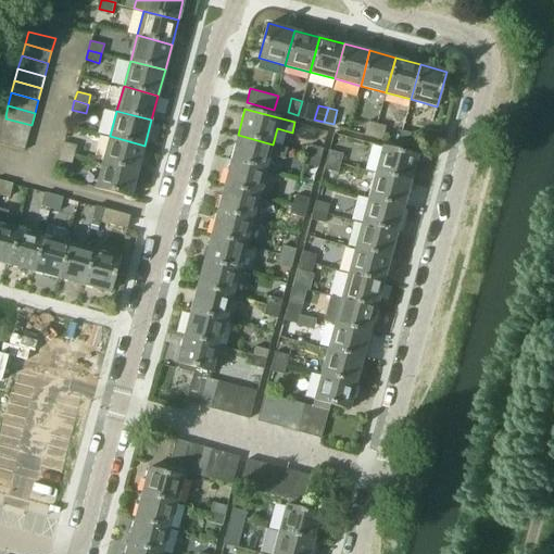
[(28,137),(32,125),(5,118),(2,130),(28,137)]
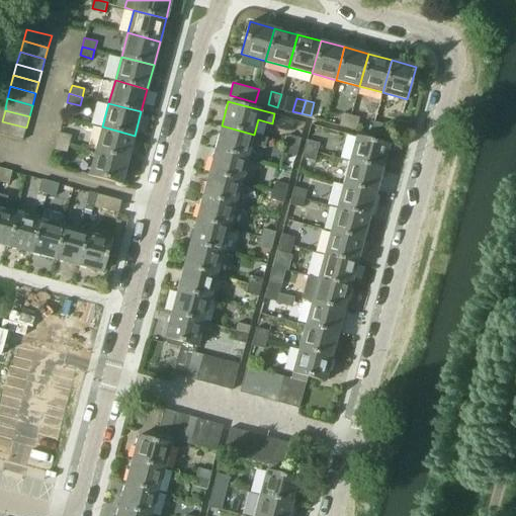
[(348,126),(352,113),(343,111),(340,124),(348,126)]
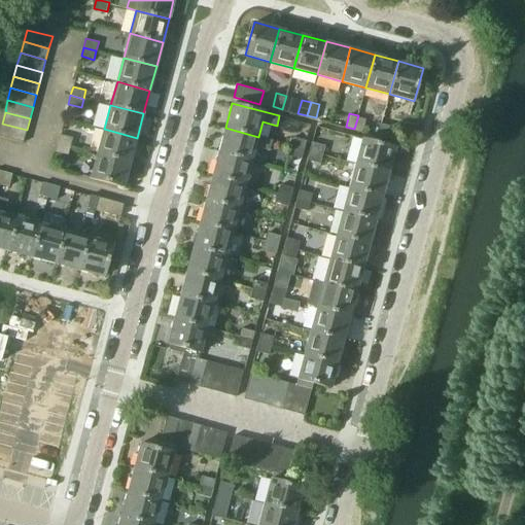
[(363,132),(366,117),(358,115),(354,129),(363,132)]
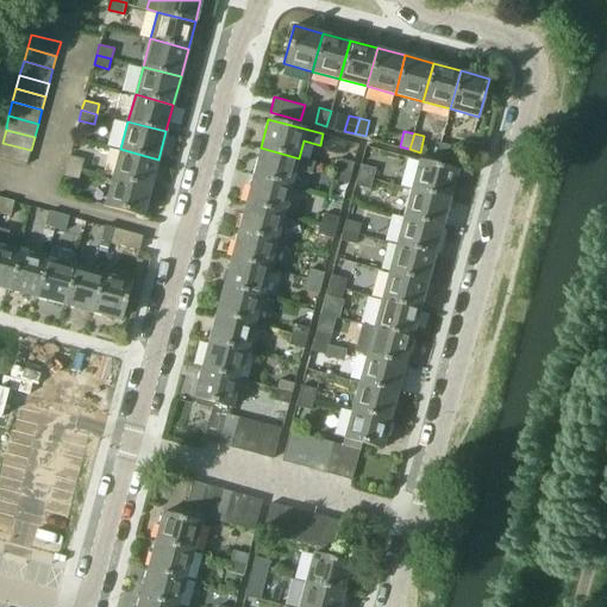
[(449,158),(452,144),(442,141),(438,155),(449,158)]
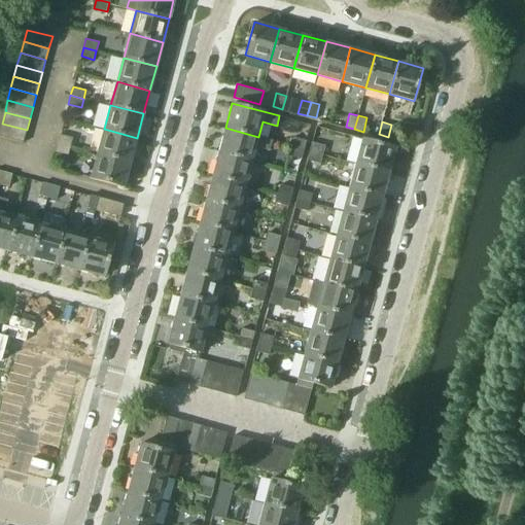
[(0,135),(24,142),(27,130),(2,124),(0,131),(0,135)]
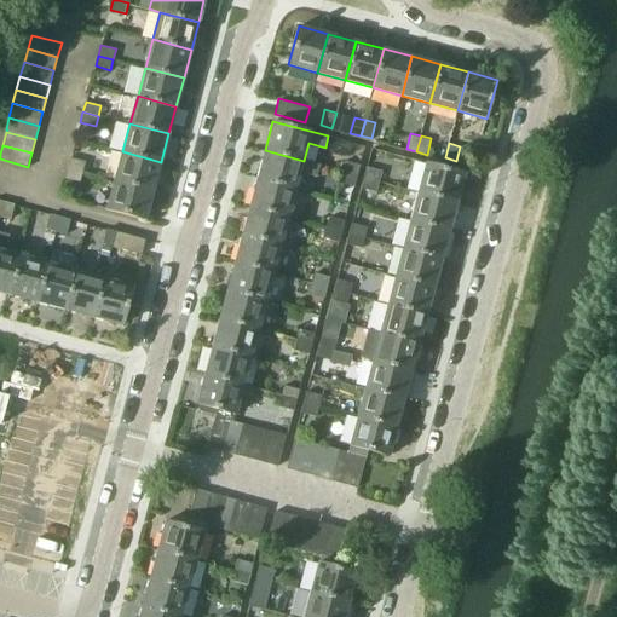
[(321,165),(304,161),(265,150),(258,178),(297,189),(301,172),(317,177),(321,165)]
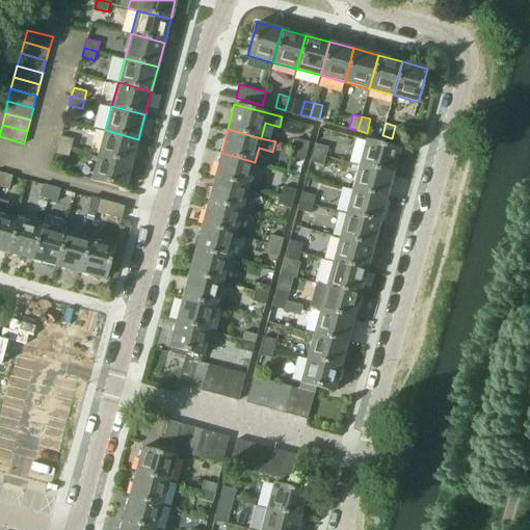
[(132,163),(138,139),(105,130),(99,155),(132,163)]
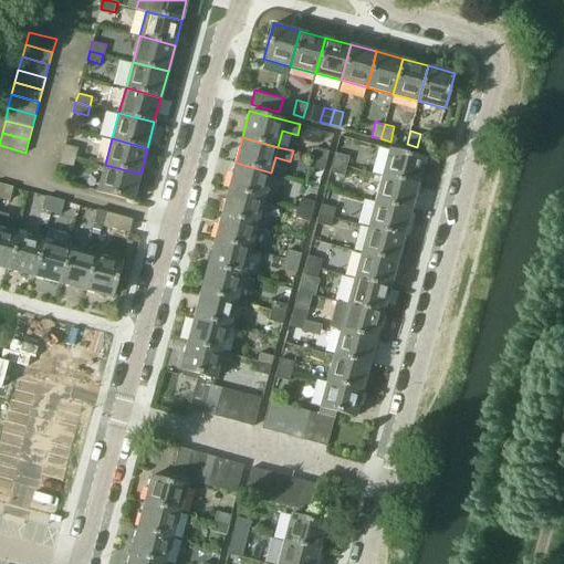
[(75,157),(79,147),(64,144),(62,154),(75,157)]
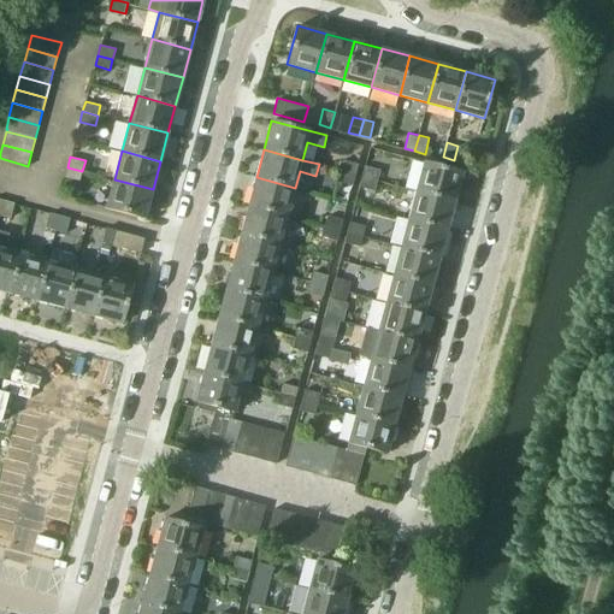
[(356,175),(359,164),(342,159),(340,170),(356,175)]
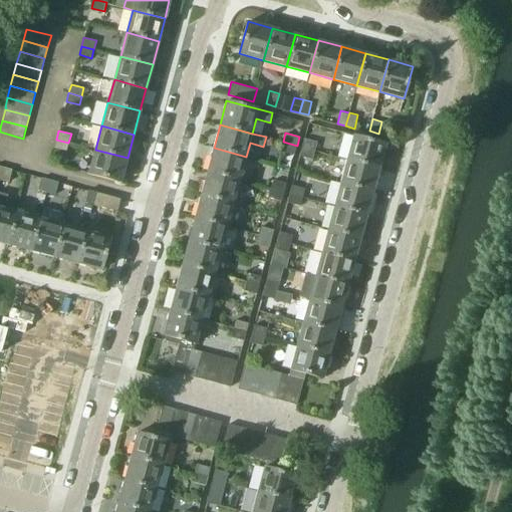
[(379,168),(387,143),(353,135),(347,159),(379,168)]
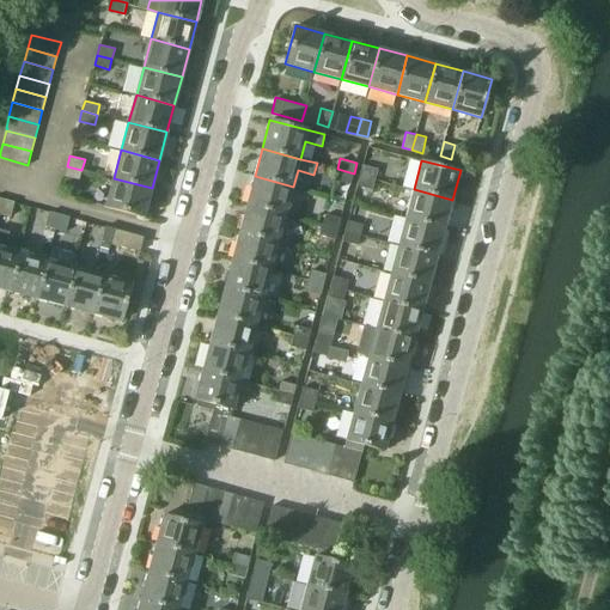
[(378,180),(380,169),(364,164),(361,175),(378,180)]
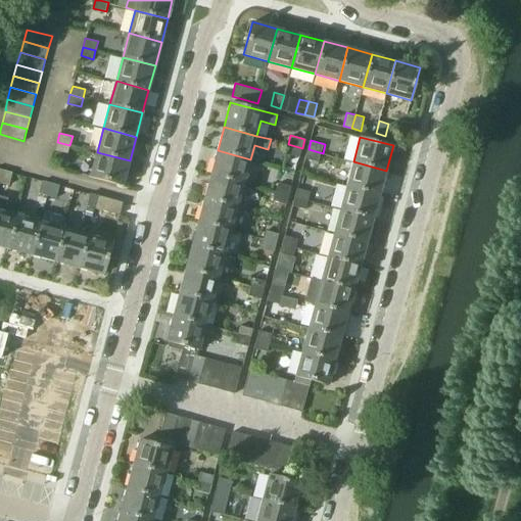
[(67,153),(69,145),(57,142),(55,150),(67,153)]
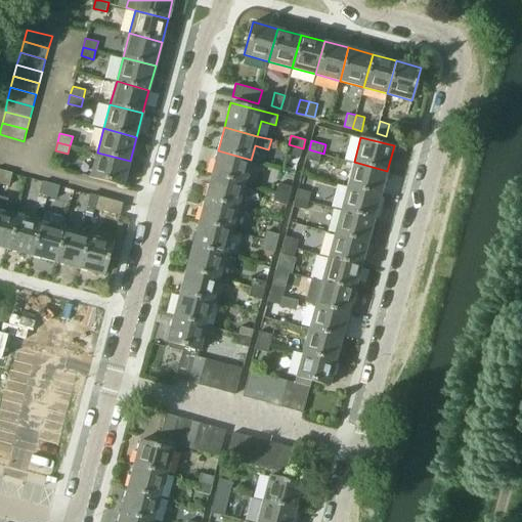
[(300,157),(303,148),(289,144),(286,154),(300,157)]
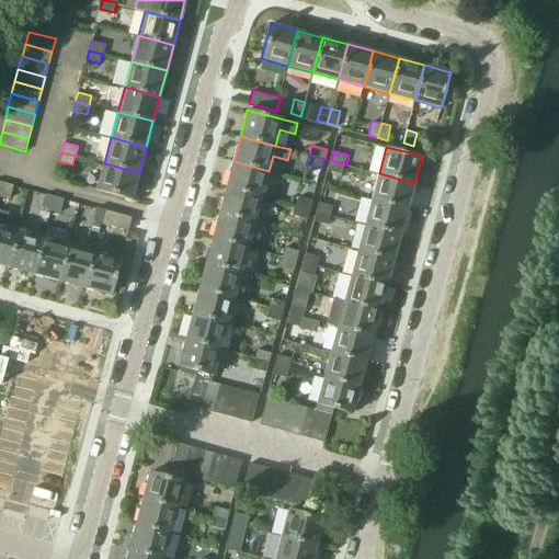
[(344,174),(346,164),(331,160),(329,170),(344,174)]
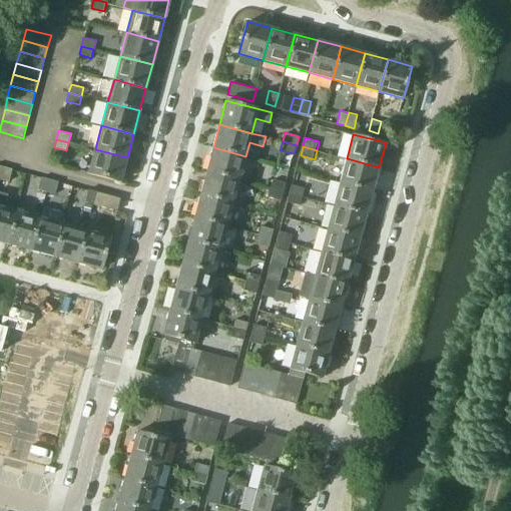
[(239,179),(245,156),(213,147),(206,170),(239,179)]
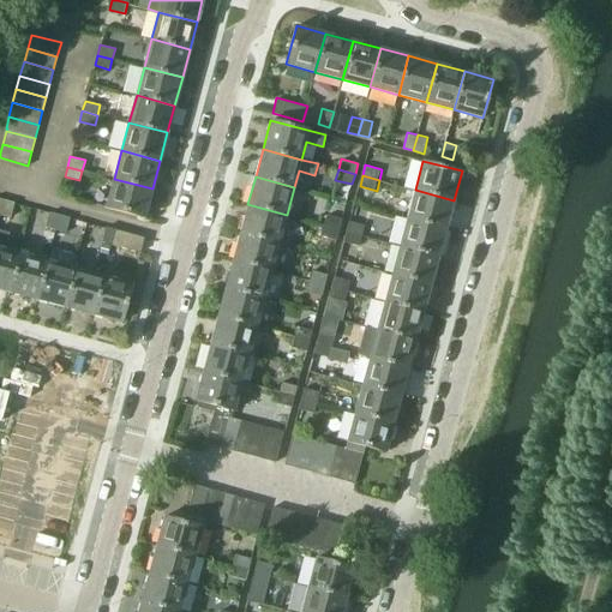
[(144,217),(153,189),(114,179),(107,207),(144,217)]
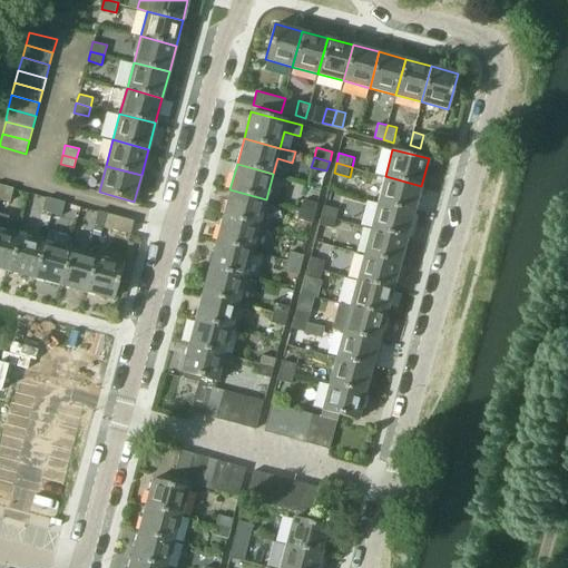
[(414,212),(421,186),(385,176),(378,202),(414,212)]
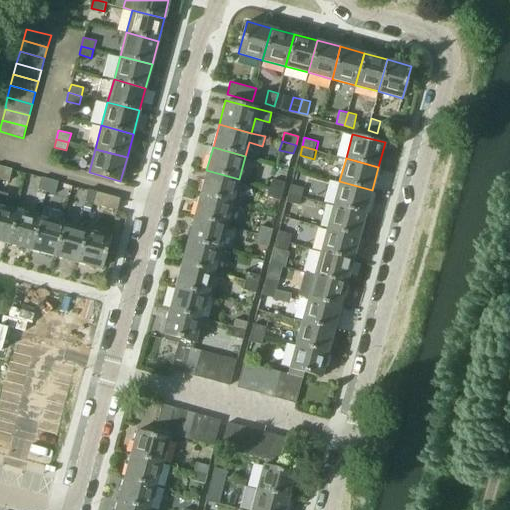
[(0,178),(8,181),(11,168),(3,166),(0,177),(0,178)]
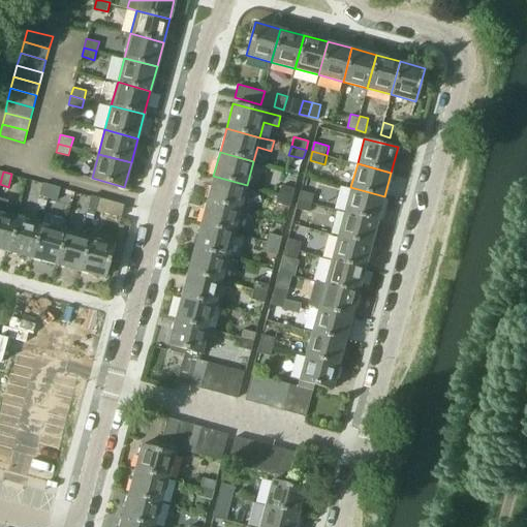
[(241,209),(247,185),(213,176),(207,199),(241,209)]
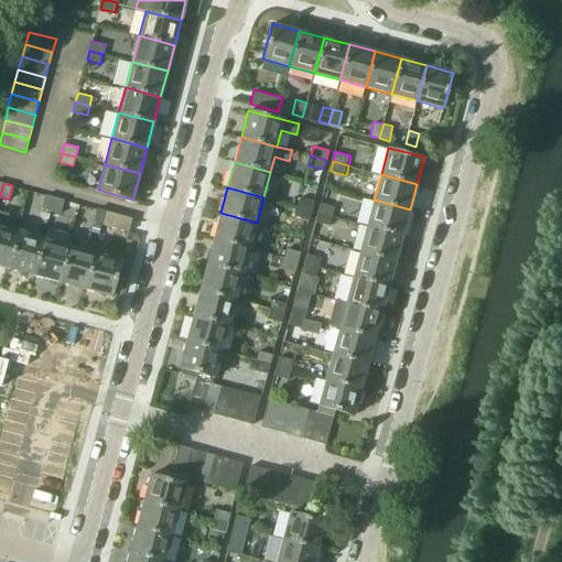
[(51,211),(54,196),(45,194),(42,208),(51,211)]
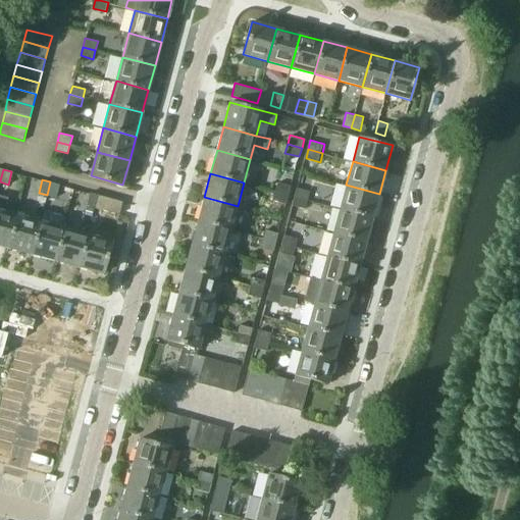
[(56,197),(59,185),(50,182),(47,195),(56,197)]
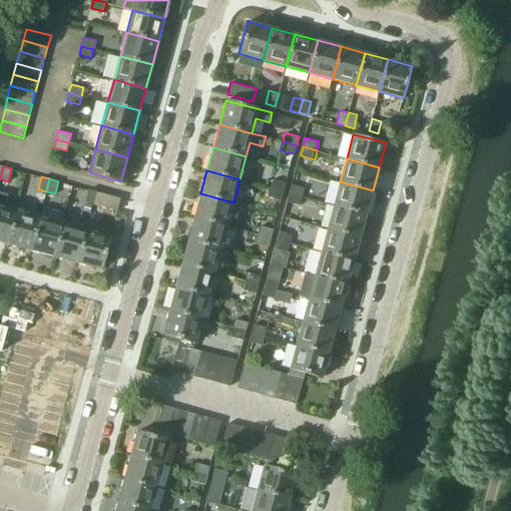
[(284,191),(286,182),(273,179),(270,187),(284,191)]
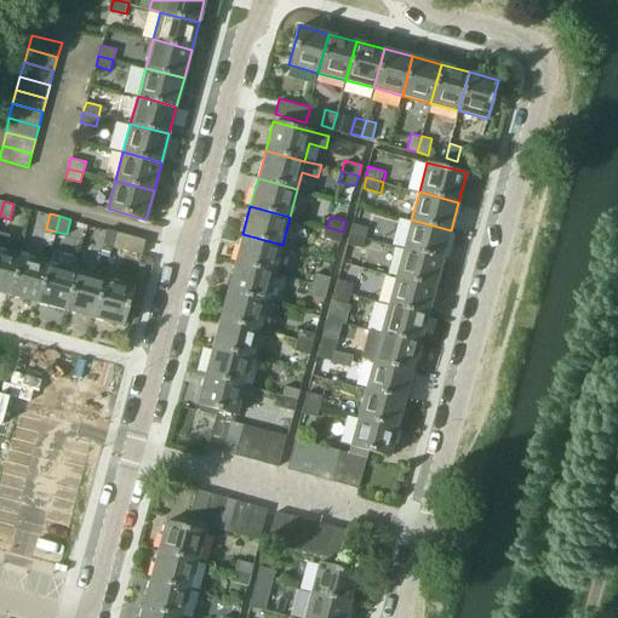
[(444,259),(451,230),(411,219),(404,249),(444,259)]
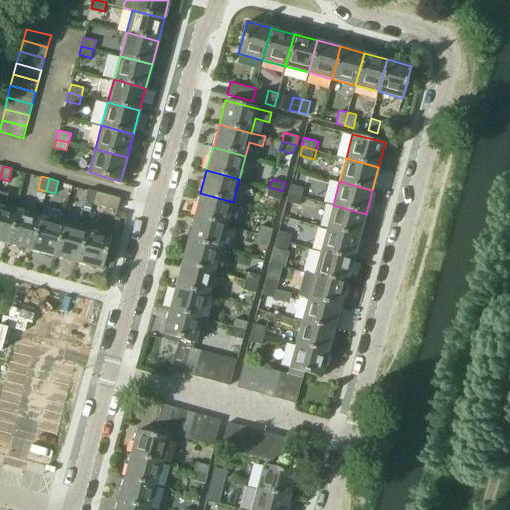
[(303,197),(306,188),(292,184),(289,193),(303,197)]
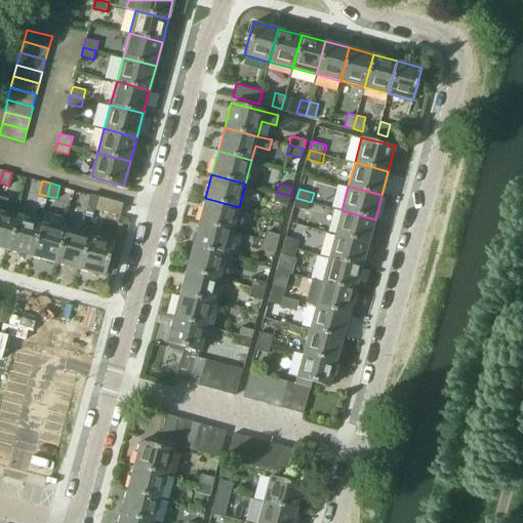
[(288,205),(290,196),(276,192),(274,201),(288,205)]
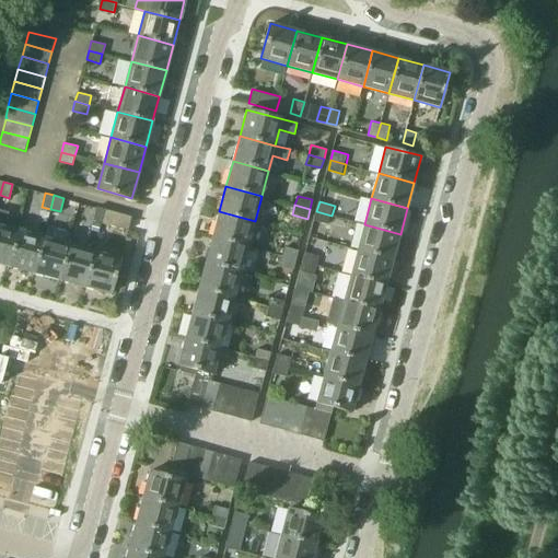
[(102,222),(105,209),(96,207),(93,220),(102,222)]
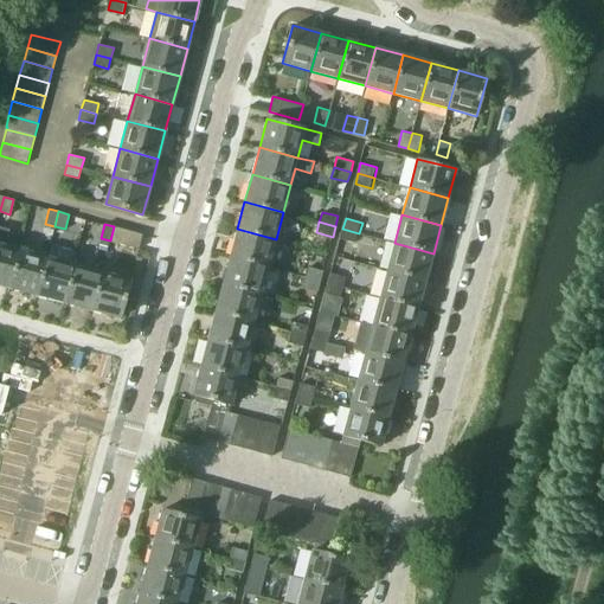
[(139,248),(142,233),(114,226),(110,241),(139,248)]
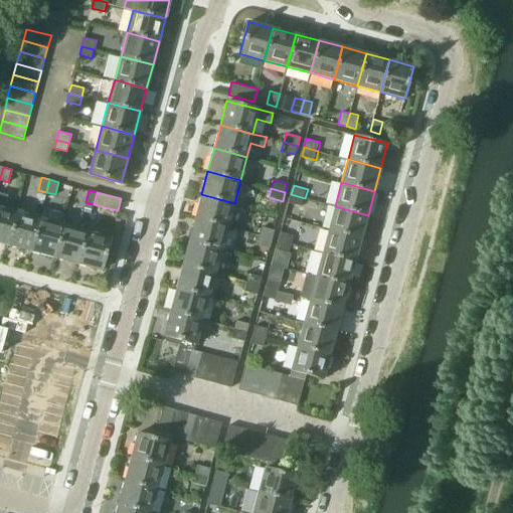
[(0,241),(8,243),(16,212),(5,209),(9,195),(0,193),(0,241)]
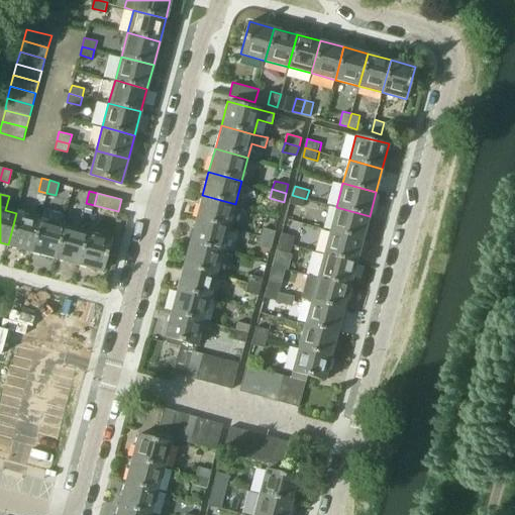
[(228,227),(235,204),(202,195),(196,218),(228,227)]
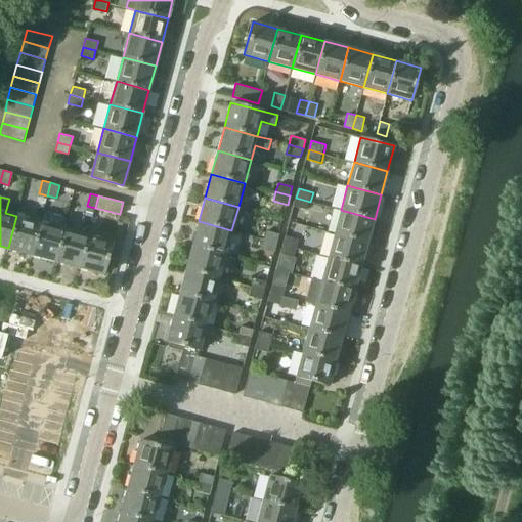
[(308,210),(310,202),(296,198),(294,207),(308,210)]
